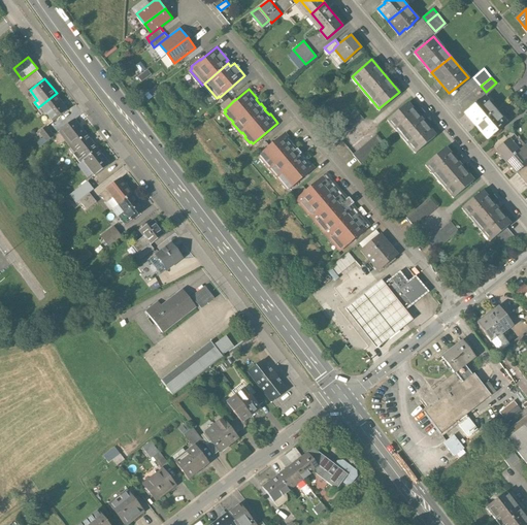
[(68,108),(57,93),(38,107),(42,112),(46,110),(54,120),(68,108)]
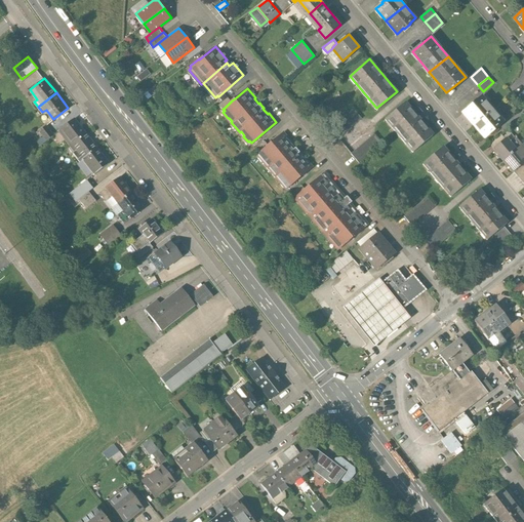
[(228,95),(218,104),(224,109),(232,101),(228,95)]
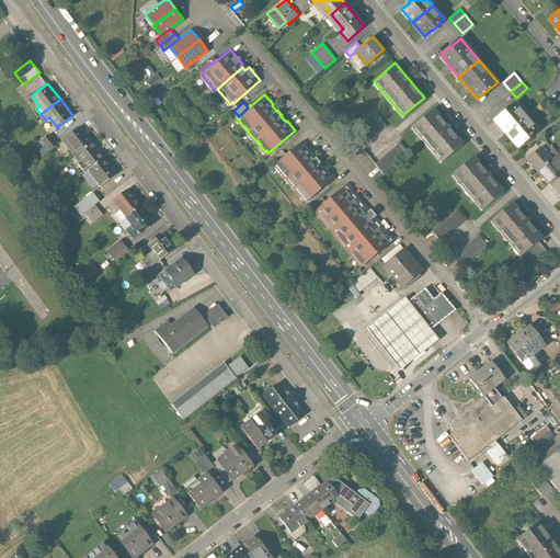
[(515,103),(509,109),(507,107),(501,113),(502,114),(495,121),(505,133),(526,116),(515,103)]
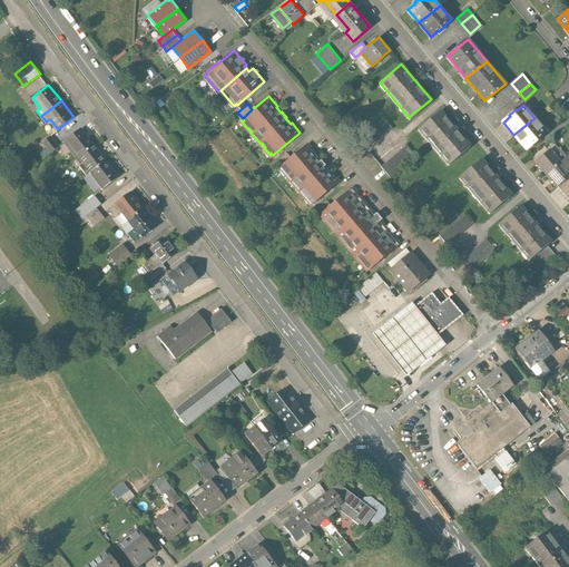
[(470,146),(440,110),(419,128),(448,164),(470,146)]
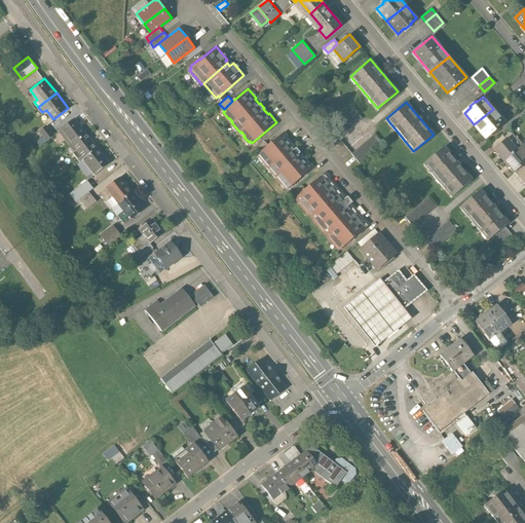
[(354,108),(331,127),(339,137),(362,117),(354,108)]
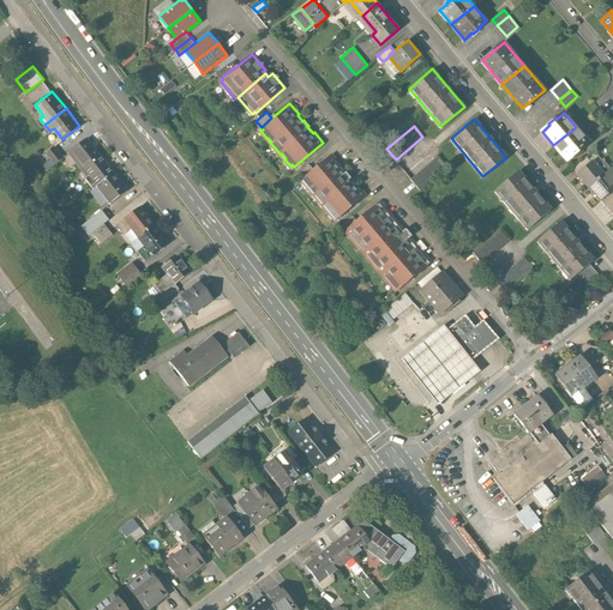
[(576,127),(553,145),(566,161),(574,155),(575,155),(582,149),(581,149),(588,142),(576,127)]
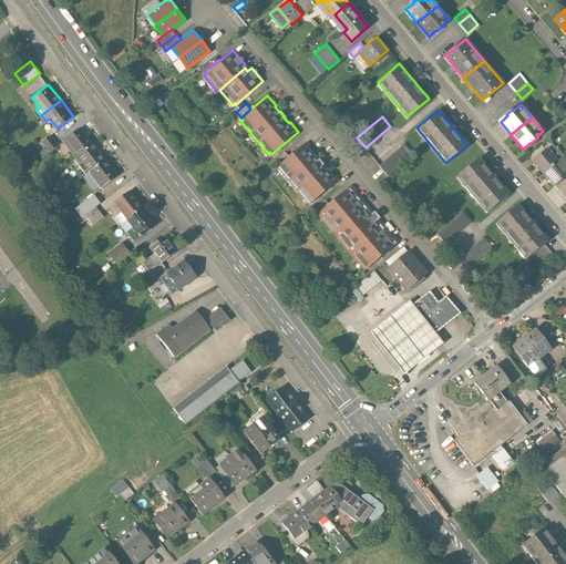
[(65,140),(78,155),(94,143),(81,126),(65,140)]
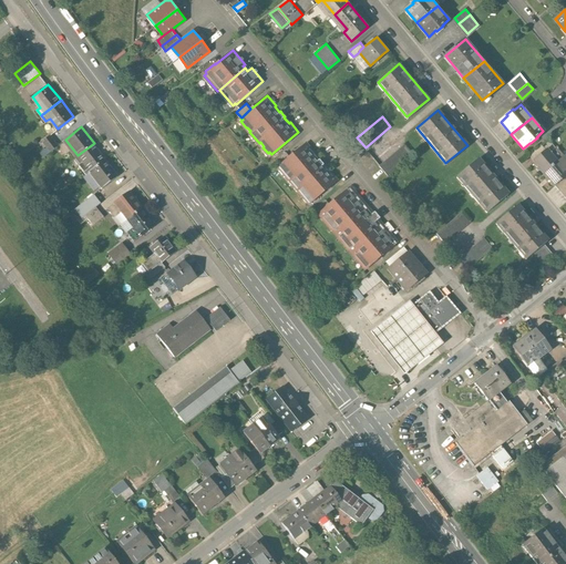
[(50,134),(42,141),(47,146),(54,140),(50,134)]
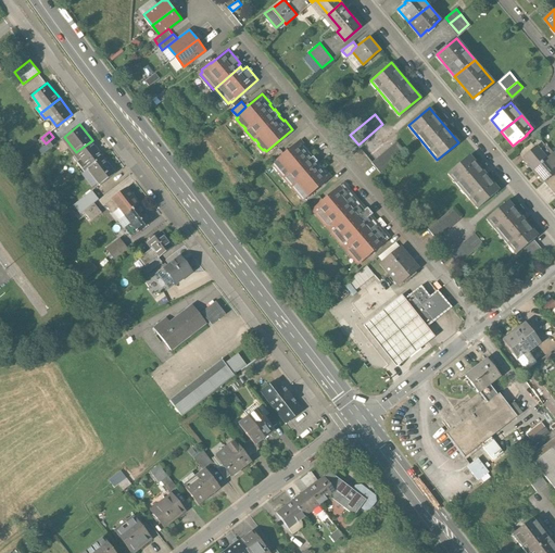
[(58,142),(53,137),(46,143),(49,148),(58,142)]
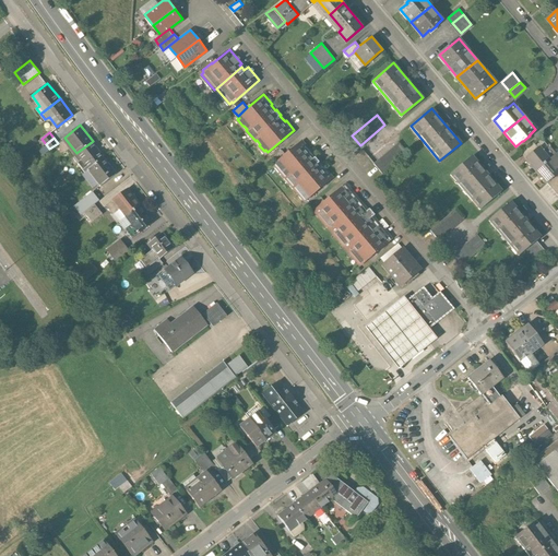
[(104,156),(93,141),(76,153),(81,160),(79,162),(85,172),(88,168),(104,156)]
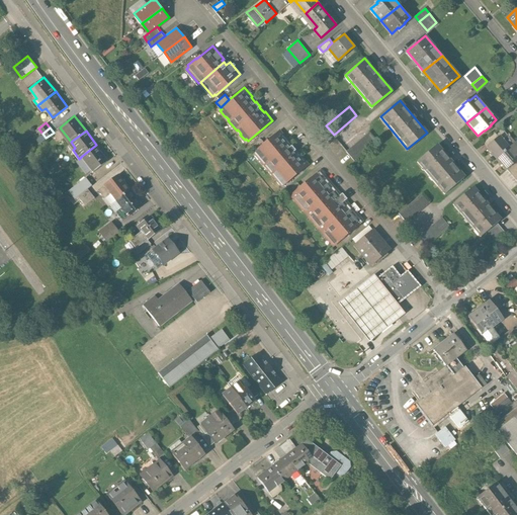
[(288,140),(280,131),(269,140),(265,143),(257,150),(256,150),(258,153),(257,154),(261,160),(262,159),(265,163),(265,164),(273,174),(274,173),(277,177),(276,178),(281,183),(283,182),(285,184),(296,174),(309,164),(302,155),(300,156),(296,151),(296,150),(294,148),(292,145),(292,146),(287,141),(288,140)]
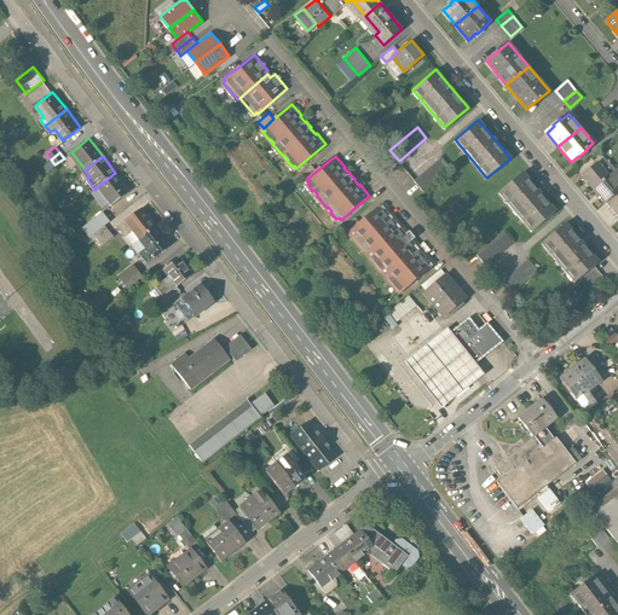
[(442,156),(415,179),(423,190),(451,167),(442,156)]
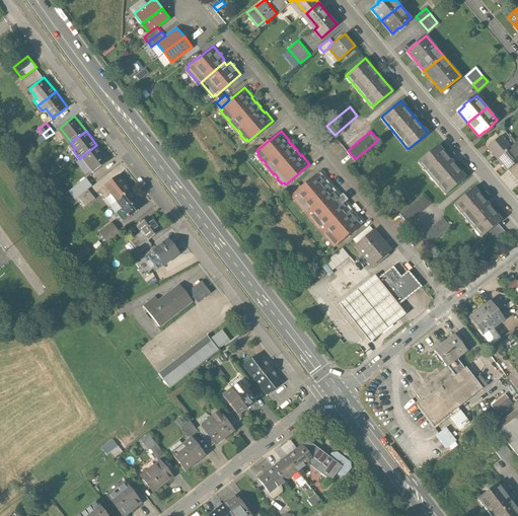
[(496,131),(485,141),(489,145),(500,136),(496,131)]
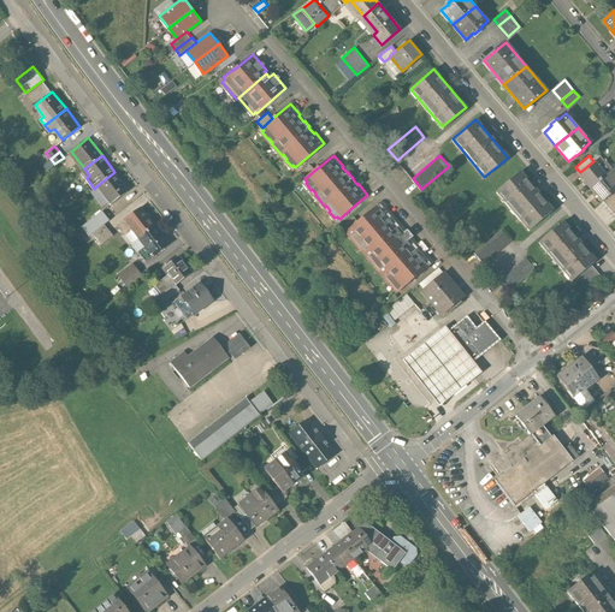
[(580,172),(579,173),(590,188),(613,168),(604,160),(597,166),(593,161),(580,172)]
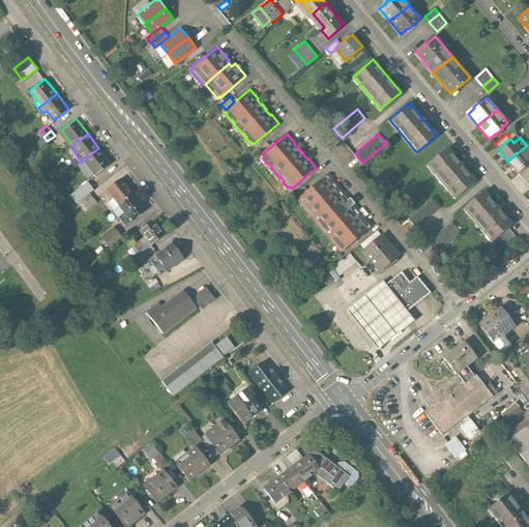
[(267,141),(258,148),(263,153),(271,146),(267,141)]
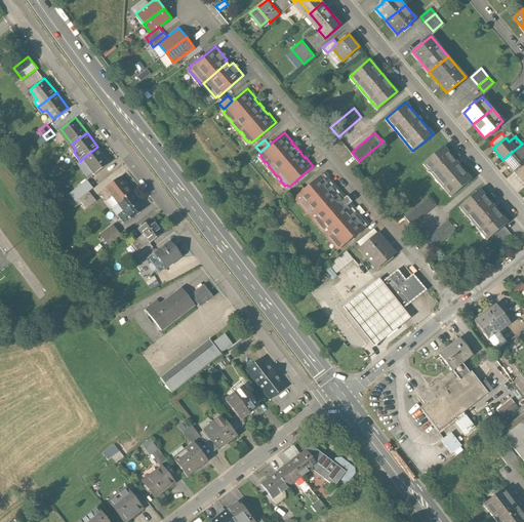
[(523,146),(522,144),(502,160),(513,171),(513,170),(523,162),(523,158),(522,156),(523,154),(523,146)]
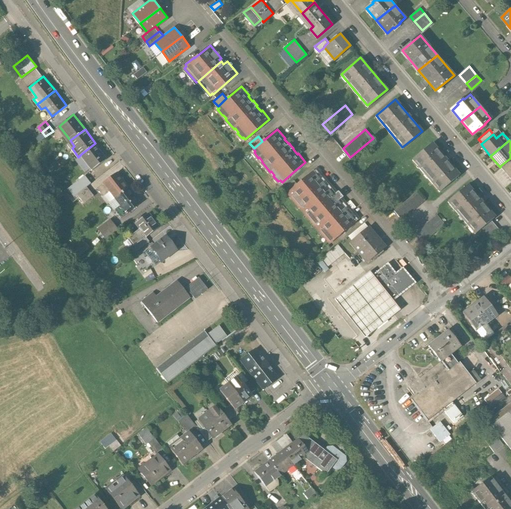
[(458,174),(431,142),(412,159),(439,191),(458,174)]
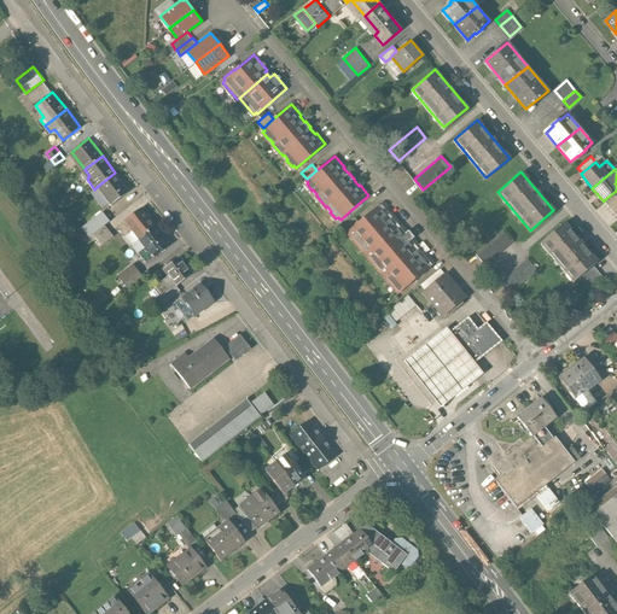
[(129,191),(115,173),(98,186),(111,204),(129,191)]
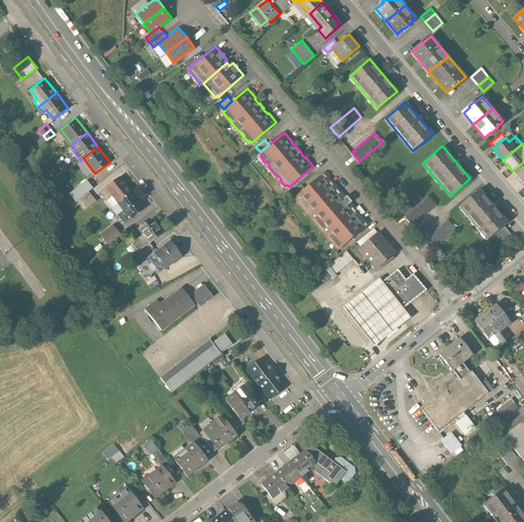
[(523,162),(513,170),(517,175),(523,169),(523,162)]
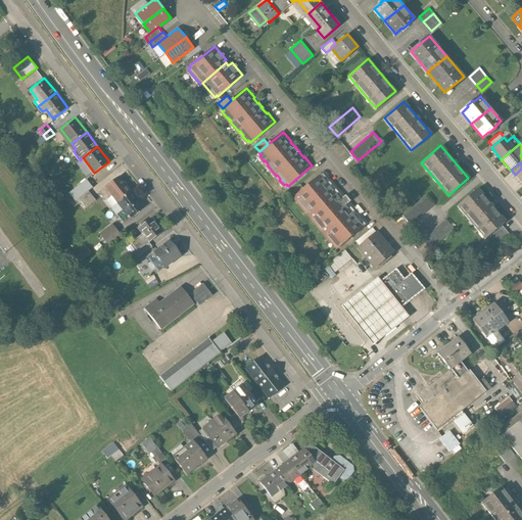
[(132,190),(120,175),(105,186),(111,194),(117,201),(132,190)]
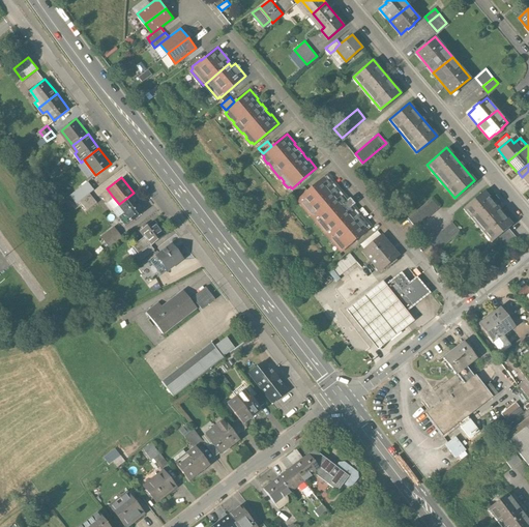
[(335,188),(325,177),(309,191),(300,199),(343,250),(355,239),(357,238),(357,239),(370,229),(351,207),(356,203),(353,200),(351,198),(346,201),(335,188)]
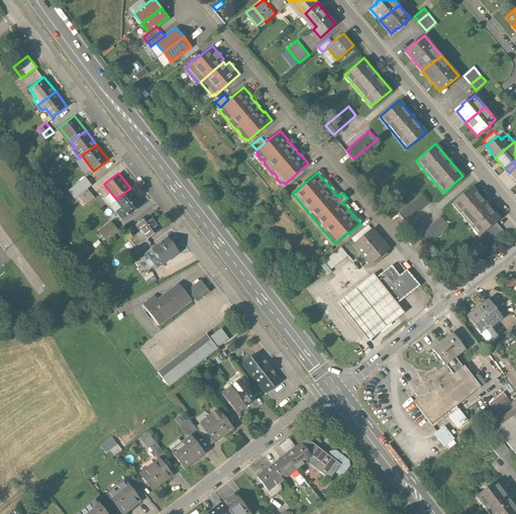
[(86,176),(70,189),(71,190),(76,197),(78,195),(88,187),(92,184),(86,176)]
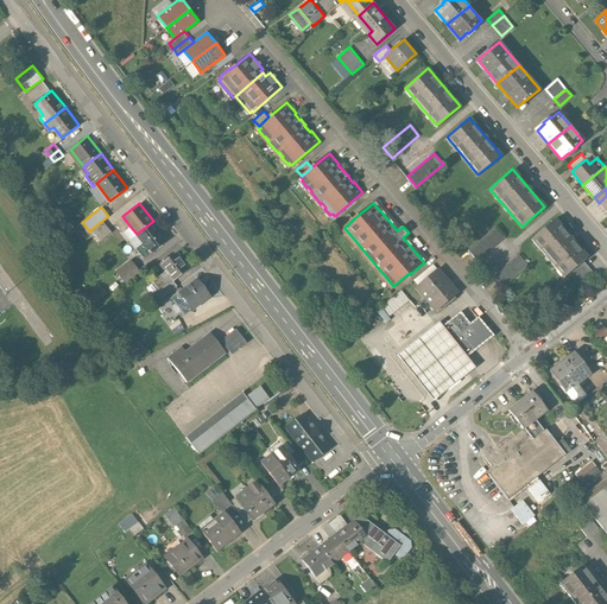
[(351,213),(340,222),(345,228),(354,218),(351,213)]
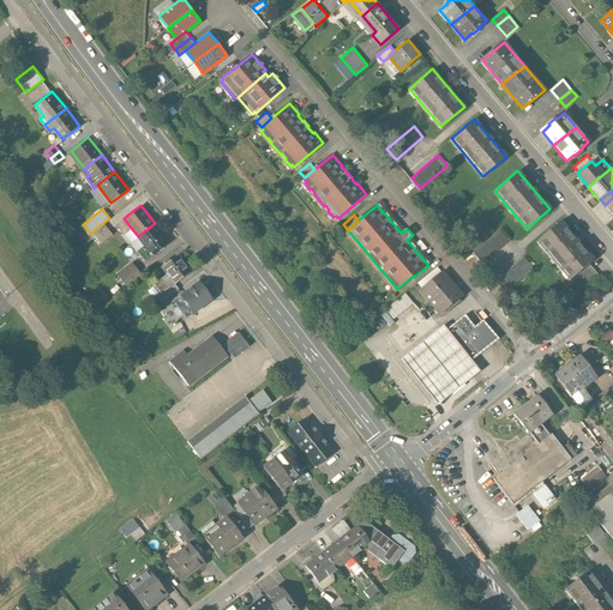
[(131,228),(124,218),(118,223),(125,233),(131,228)]
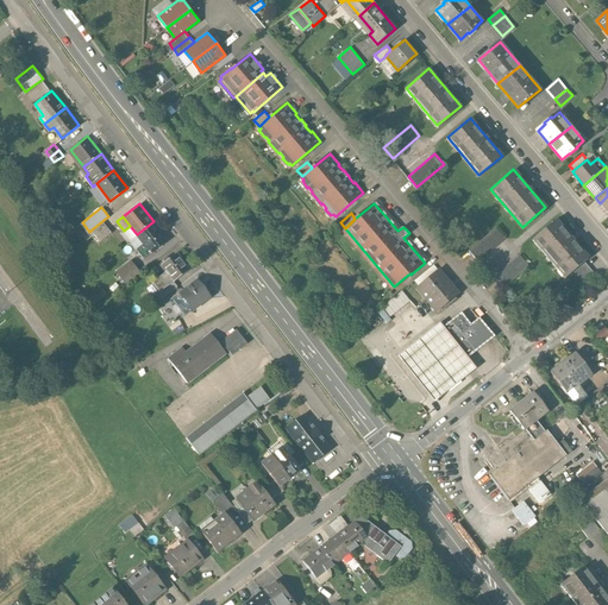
[(588,257),(556,219),(533,239),(565,277),(574,270),(584,260),(588,257)]
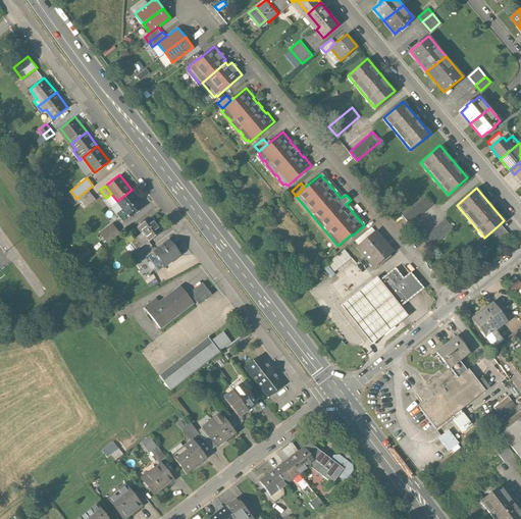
[(96,198),(89,189),(79,197),(86,206),(96,198)]
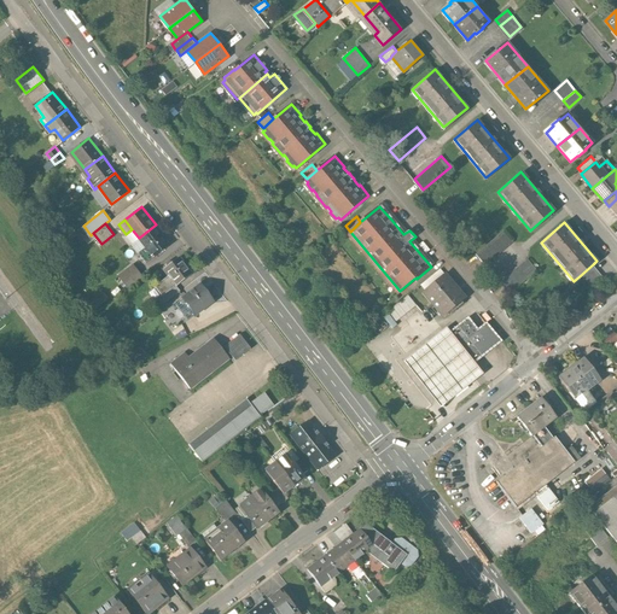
[(170,243),(156,224),(139,238),(145,246),(153,256),(170,243)]
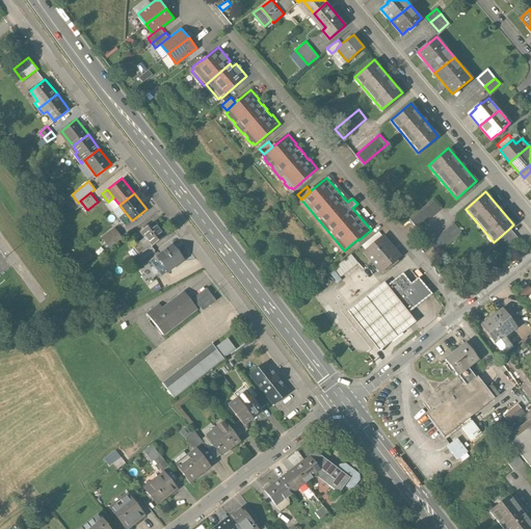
[(78,203),(73,195),(69,199),(74,205),(78,203)]
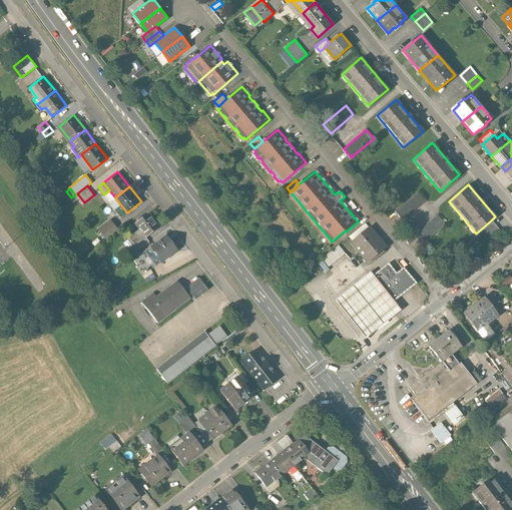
[(417,190),(394,209),(402,218),(425,199),(417,190)]
